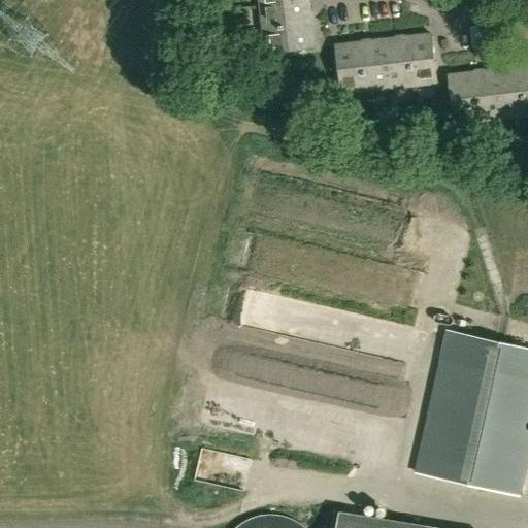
[(262,6),(265,29),(314,24),(310,0),(262,6)]
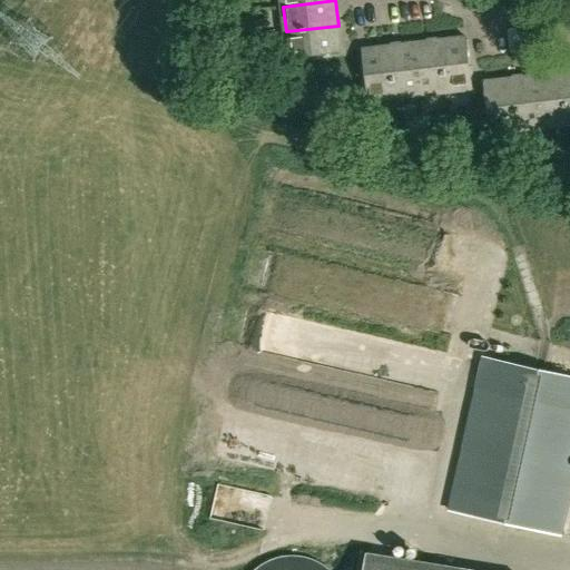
[(286,31),(288,58),(342,51),(338,26),(286,31)]
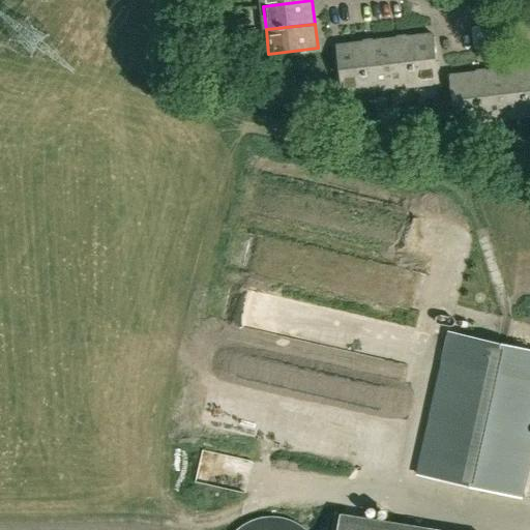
[(434,33),(409,36),(415,86),(440,83),(434,33)]
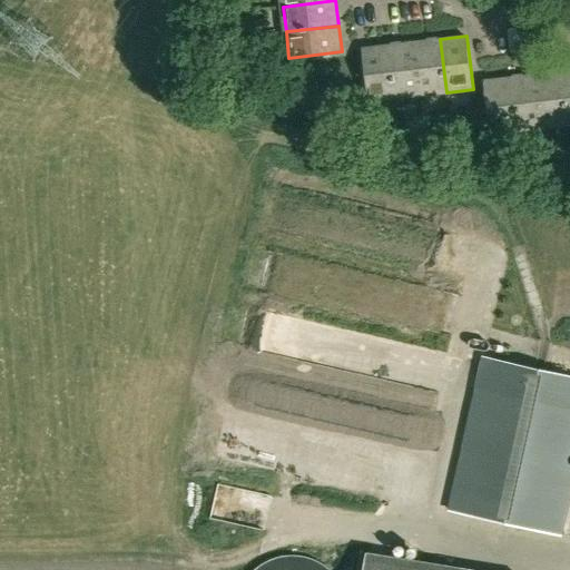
[(440,39),(415,41),(422,95),(446,92),(440,39)]
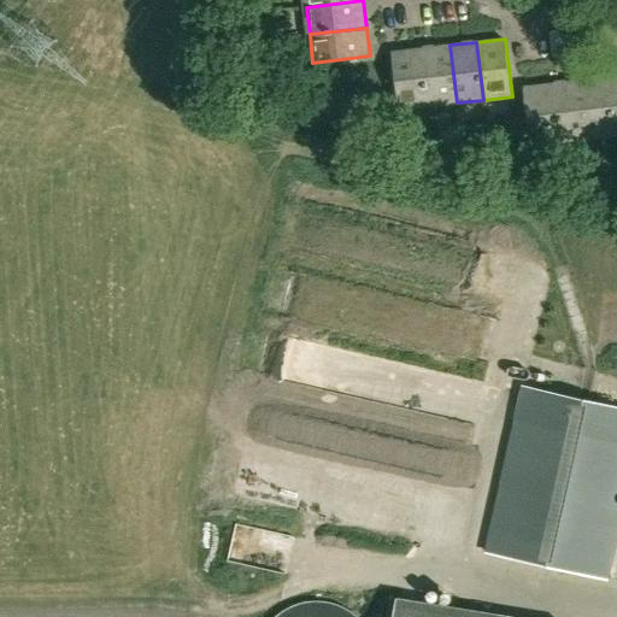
[(450,45),(422,48),(429,106),(457,103),(450,45)]
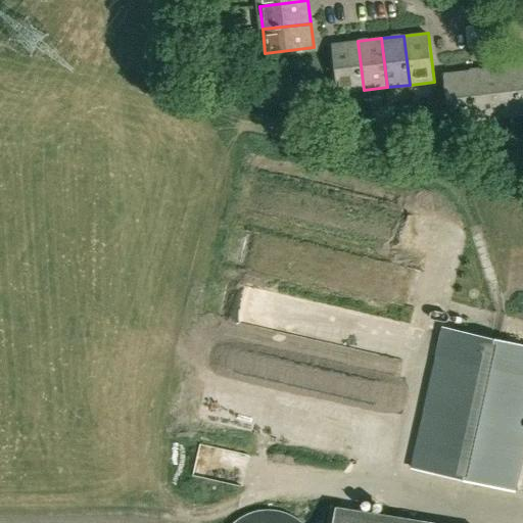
[(358,41),(334,44),(339,93),(364,90),(358,41)]
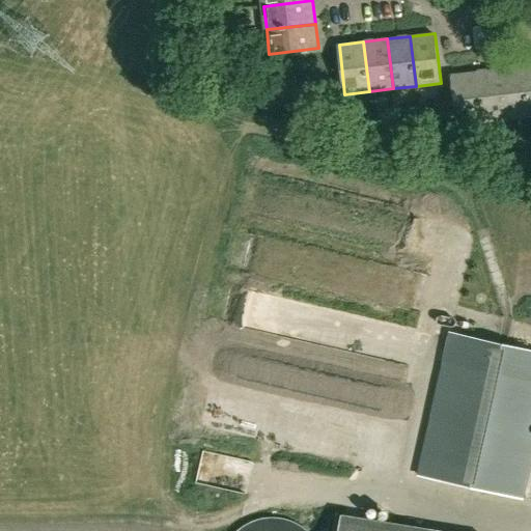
[(524,66),(500,68),(505,119),(529,117),(524,66)]
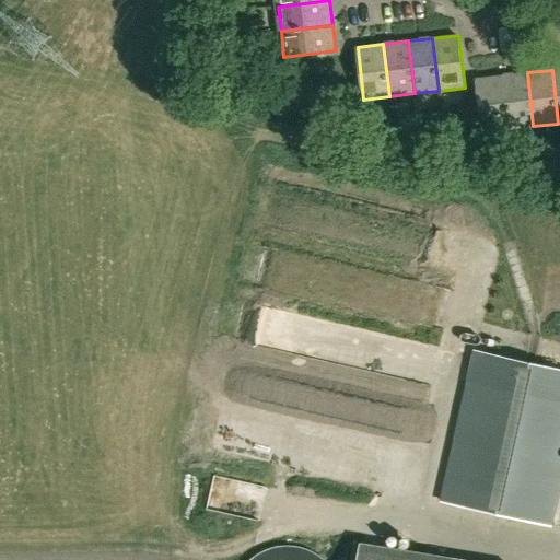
[(527,72),(502,76),(509,129),(533,126),(527,72)]
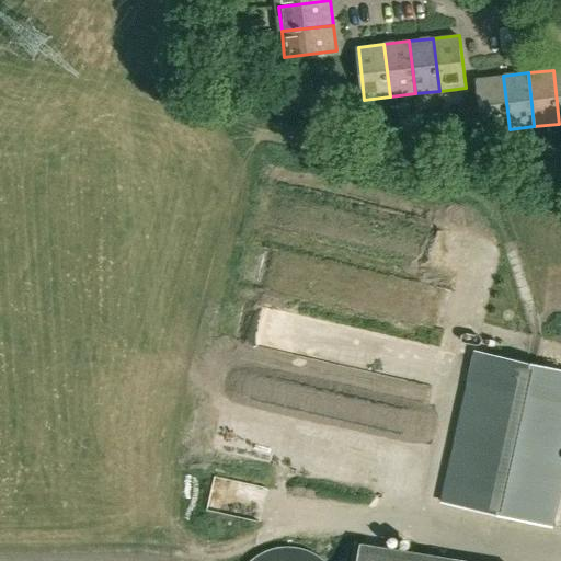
[(503,76),(477,78),(483,132),(510,129),(503,76)]
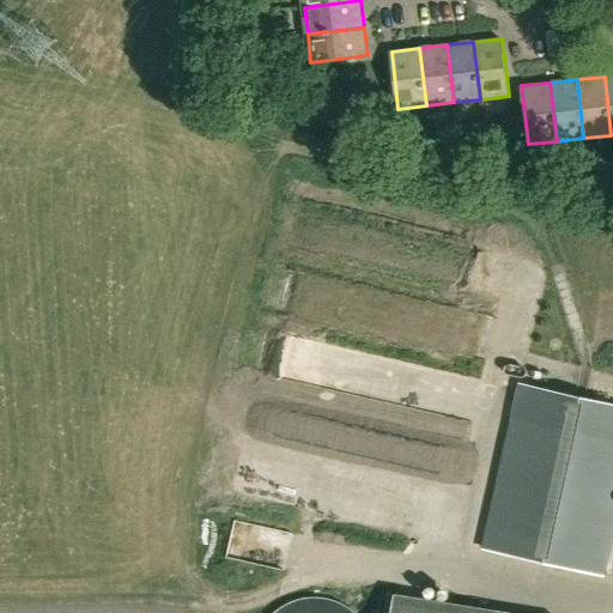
[(607,575),(612,546),(612,405),(517,384),(483,548),(607,575)]
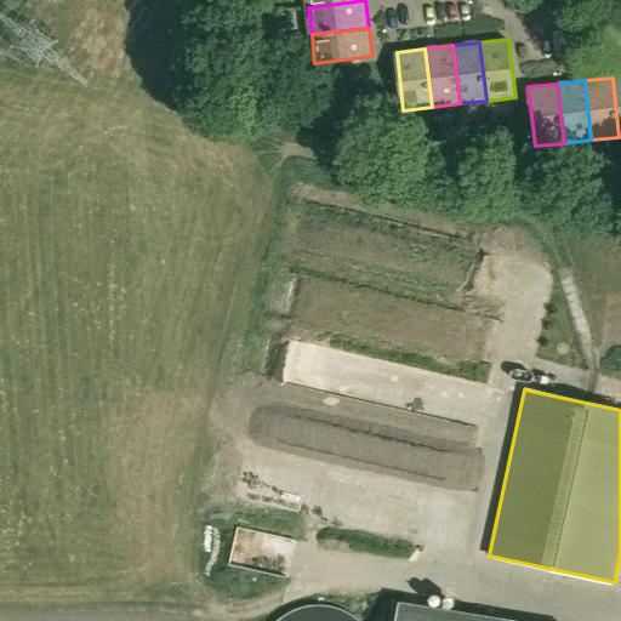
[(280,574),(278,590),(300,592),(302,577),(280,574)]
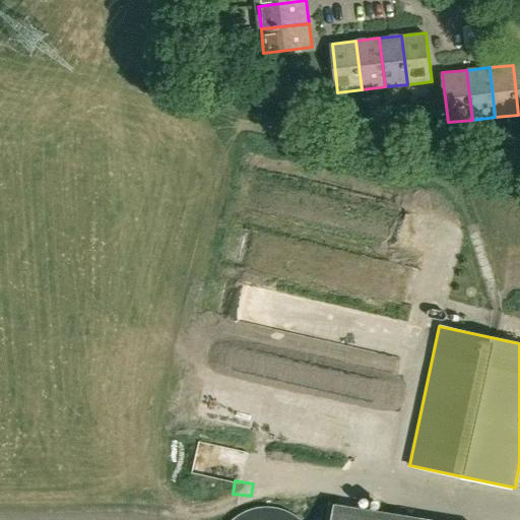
[(421,519),(334,506),(331,519),(421,519)]
